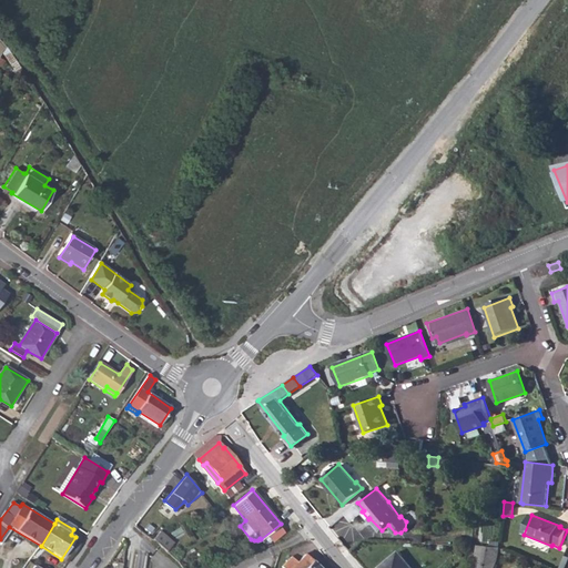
[(160,529),(153,538),(166,549),(174,540),(160,529)]
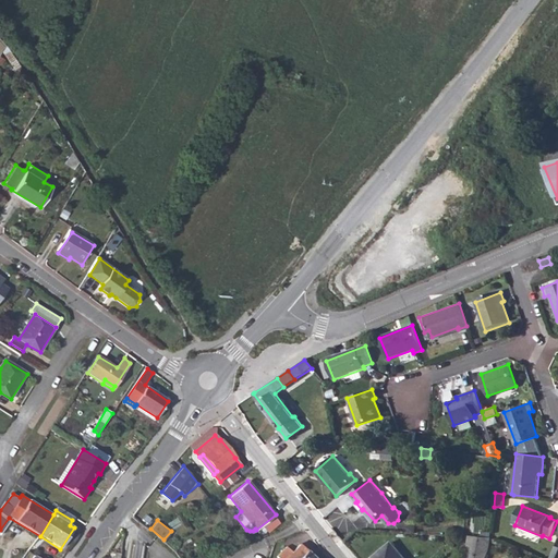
[(470,536),(469,537),(465,557),(473,557),(484,557),(489,548),(490,537),(470,536)]
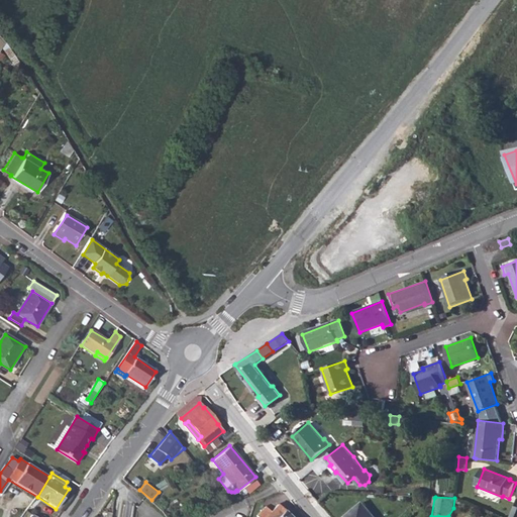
[(377,516),(364,501),(346,515),(347,516),(377,516)]
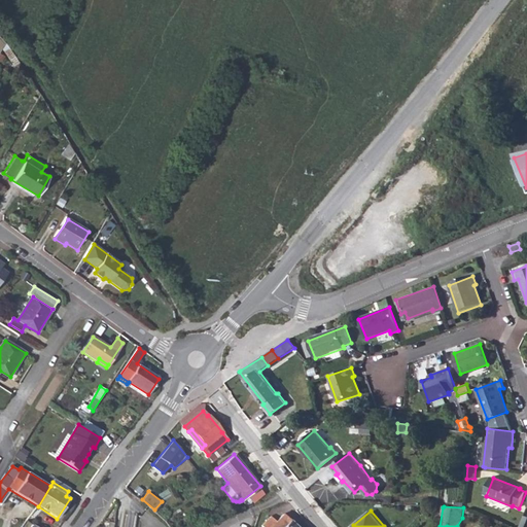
[(260,525),(262,526),(295,526),(282,514),(276,521),(270,516),(260,525)]
